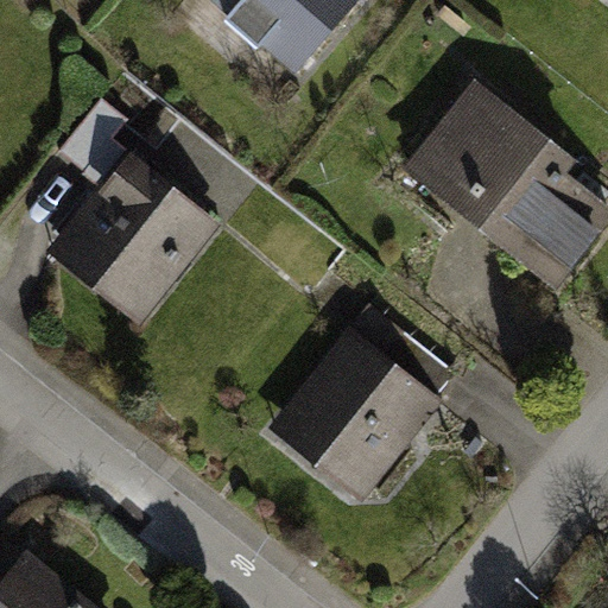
[(215,0),(229,12),(225,18),(258,48),(264,42),(297,70),(356,0),(215,0)]
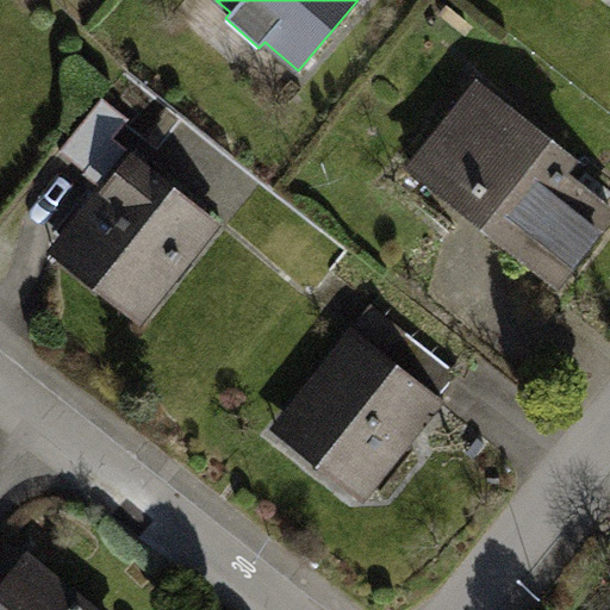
[(477,85),(452,118),(465,129),(437,163),(478,194),(465,211),(555,282),(609,213),(609,211),(560,173),(571,160),(477,85)]
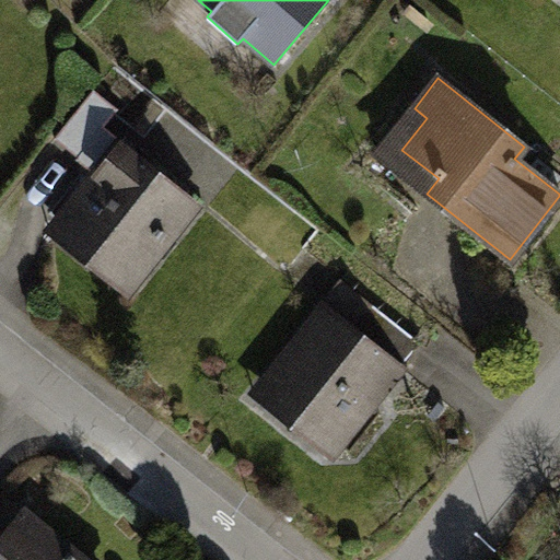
[(54,138),(79,158),(118,109),(93,89),(54,138)]
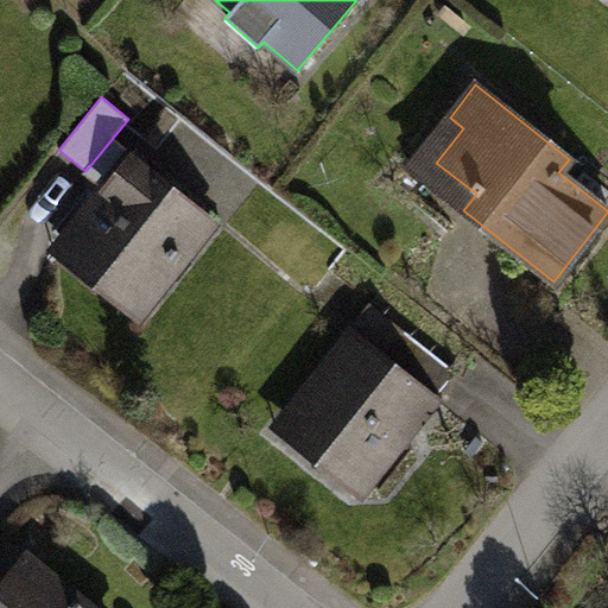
[(145,144),(244,208),(261,181),(163,116),(145,144)]
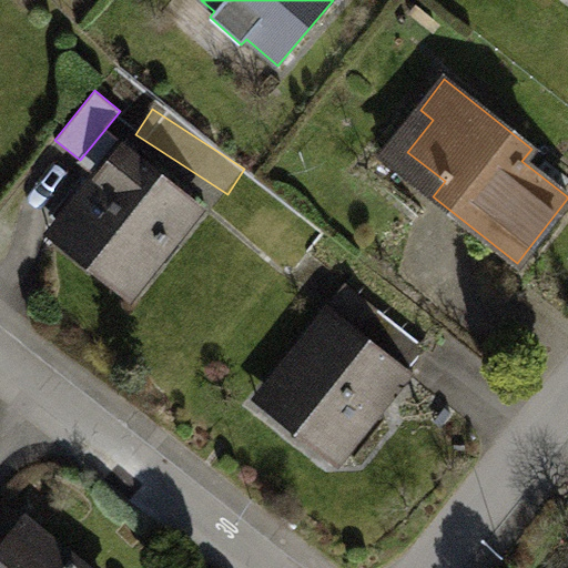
[(138,284),(199,208),(122,146),(60,223),(138,284)]
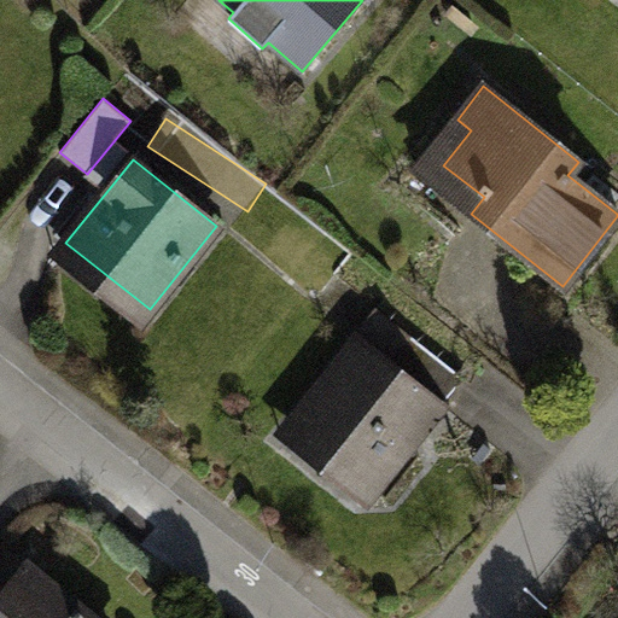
[(389,363),(357,339),(291,421),(375,489),(464,379),(409,336),(389,363)]
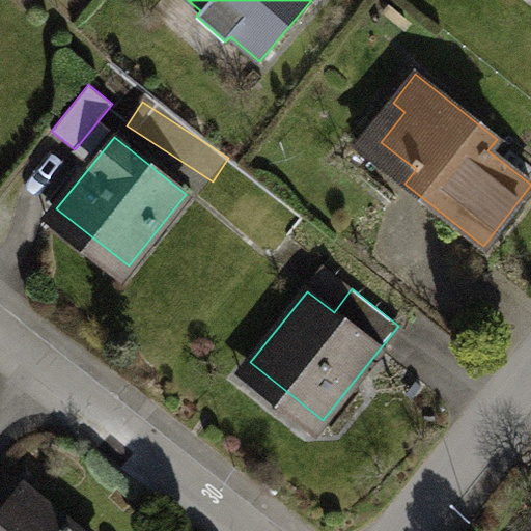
[(76,530),(20,486),(0,510),(0,530),(76,530)]
